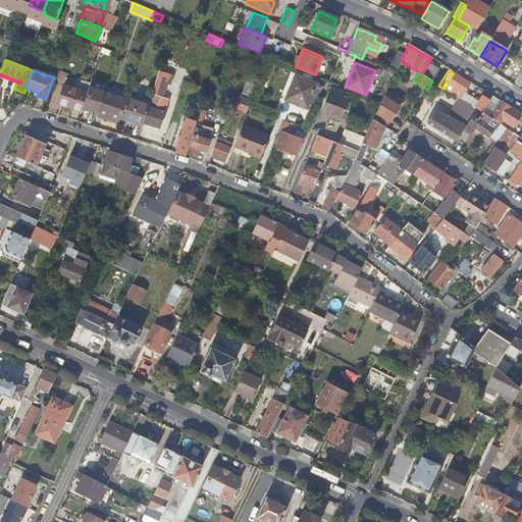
[(481,113),(489,101),(482,97),(478,102),(464,93),(469,85),(453,74),(445,89),(477,110),(481,113)]
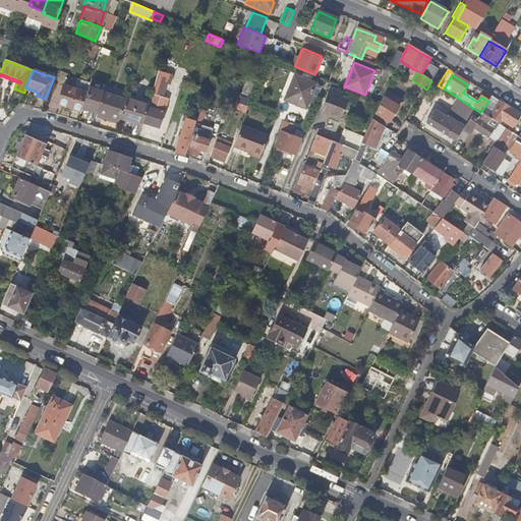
[(294,75),(284,101),(305,110),(316,84),(294,75)]
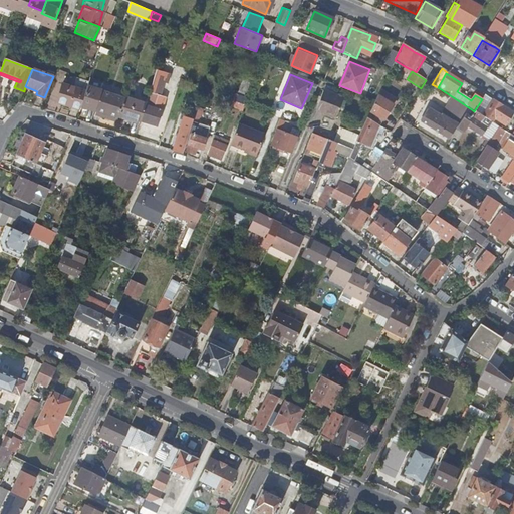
[(165,80),(155,76),(150,93),(160,95),(165,80)]
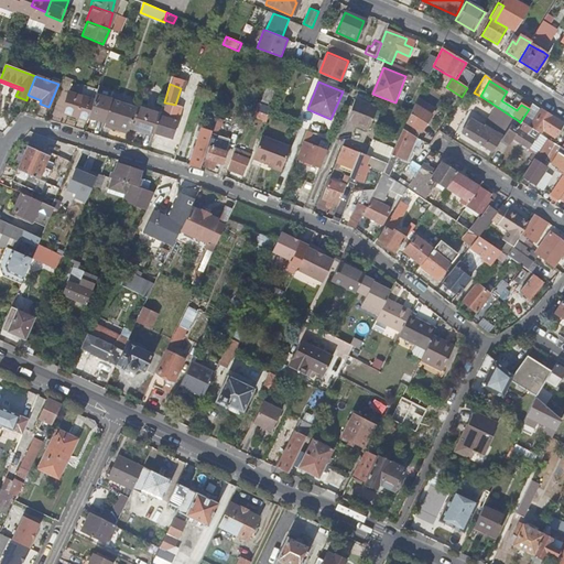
[(273,104),(277,89),(266,87),(263,101),(273,104)]
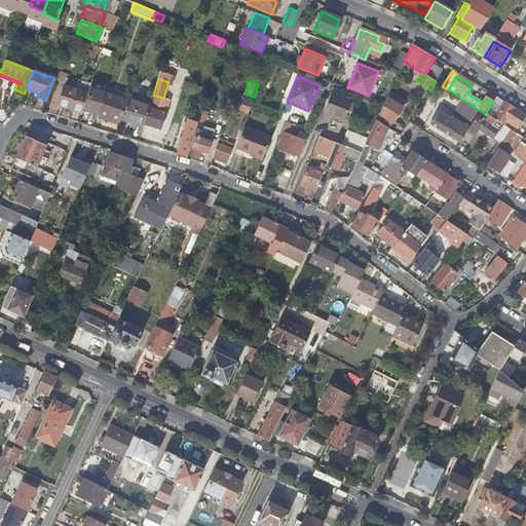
[(58,105),(81,112),(82,109),(88,94),(64,85),(58,105)]
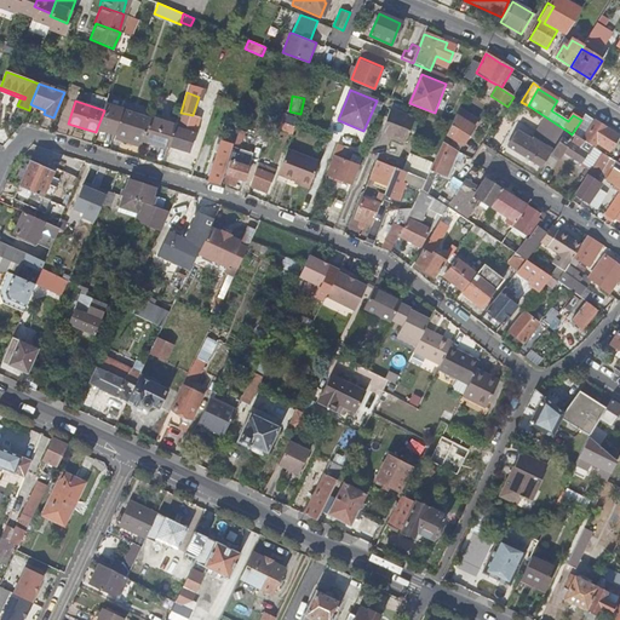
[(115,135),(122,109),(105,104),(104,110),(97,128),(115,135)]
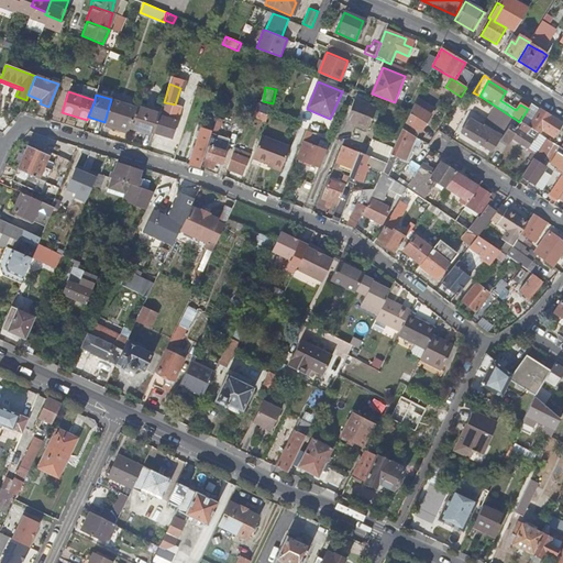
[(125,132),(128,133),(129,129),(136,108),(111,99),(105,122),(127,129),(125,132)]
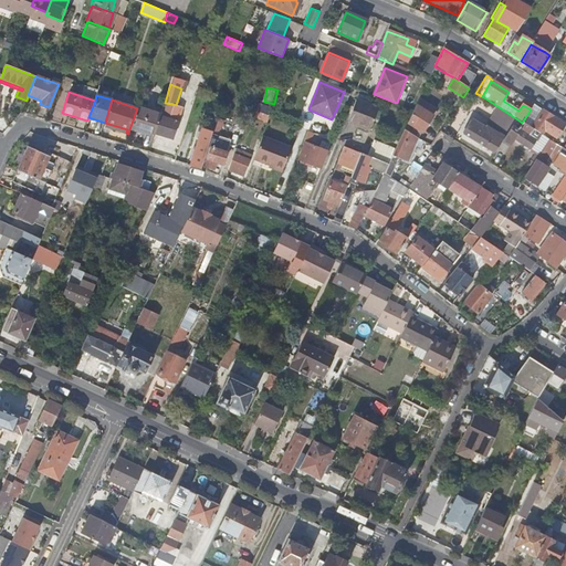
[(357,102),(348,122),(369,130),(378,109),(357,102)]
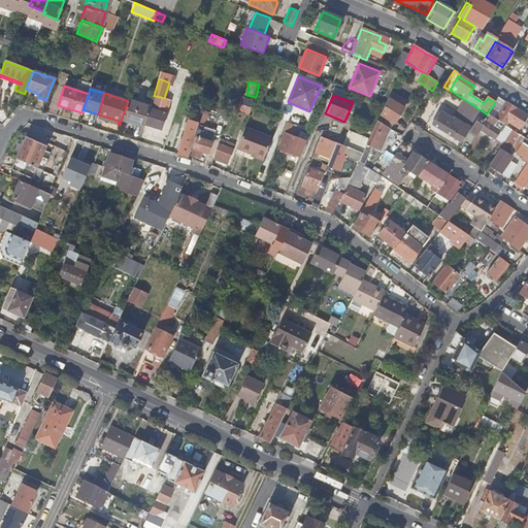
[(236,109),(250,116),(252,109),(255,102),(240,97),(236,109)]
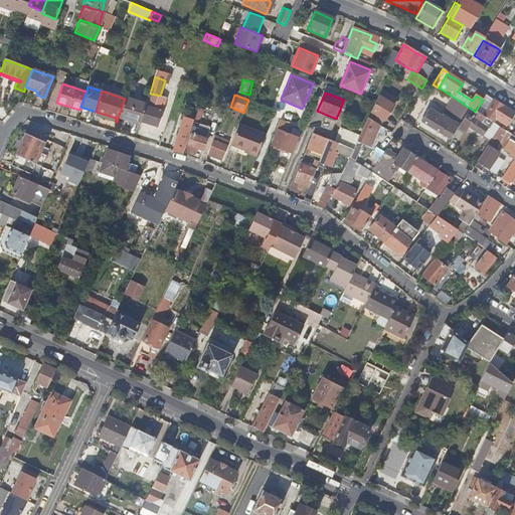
[(506,126),(514,114),(485,96),(483,100),(475,112),(485,118),(493,123),(495,119),(506,126)]
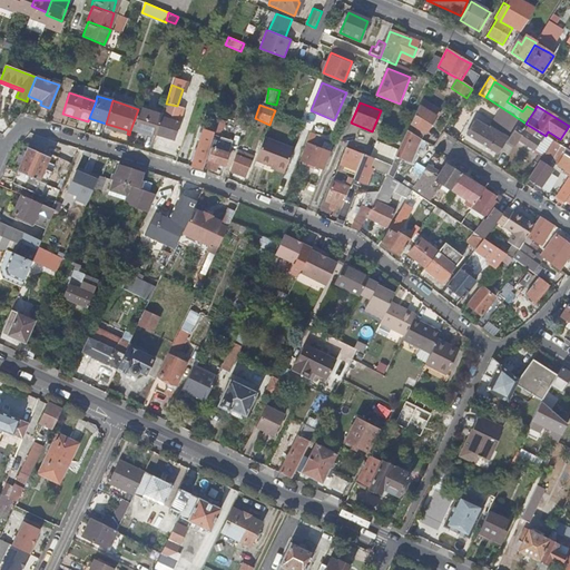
[(420,107),(416,114),(408,131),(421,139),(422,140),(435,117),(420,107)]
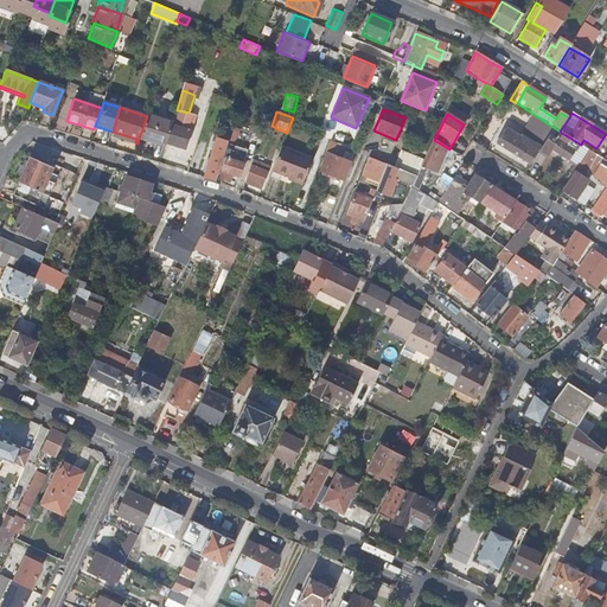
[(172,125),(173,123),(147,115),(147,116),(139,139),(165,147),(166,144),(172,125)]
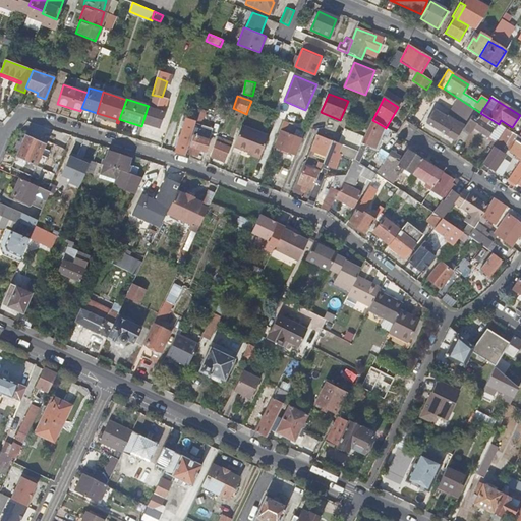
[(148,107),(142,123),(158,128),(163,112),(148,107)]
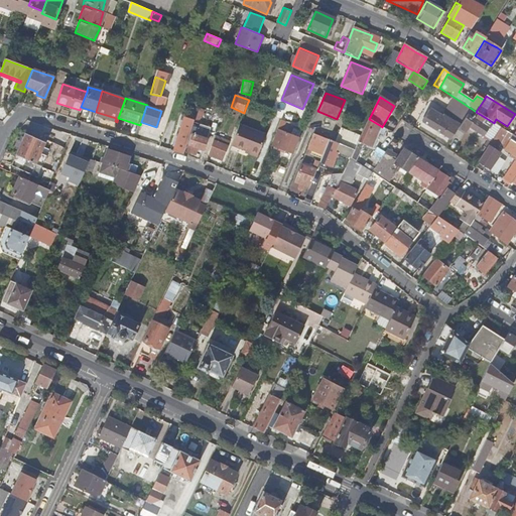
[(194,121),(200,124),(204,110),(201,109),(199,109),(194,121)]
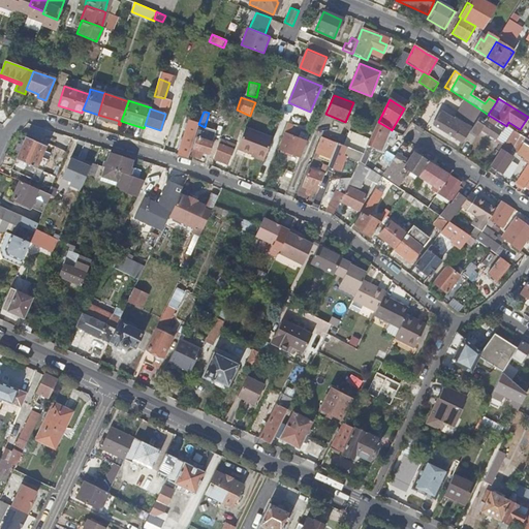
[(484,112),(475,123),(481,126),(479,129),(496,139),(500,133),(501,131),(499,130),(494,127),(498,121),(488,115),(484,112)]
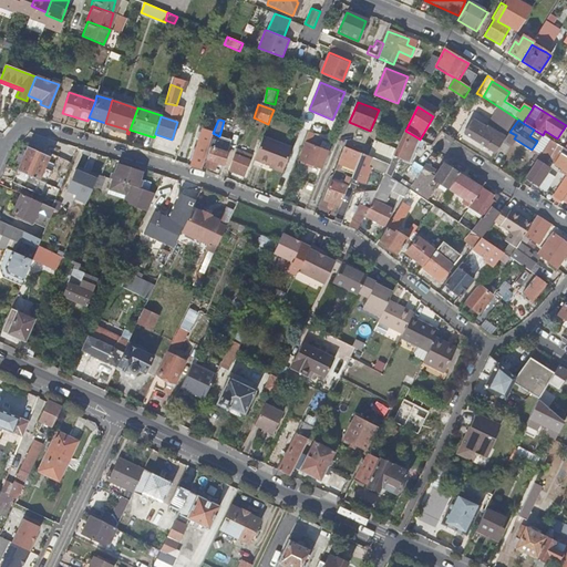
[(127,130),(105,123),(104,126),(126,133),(127,130)]
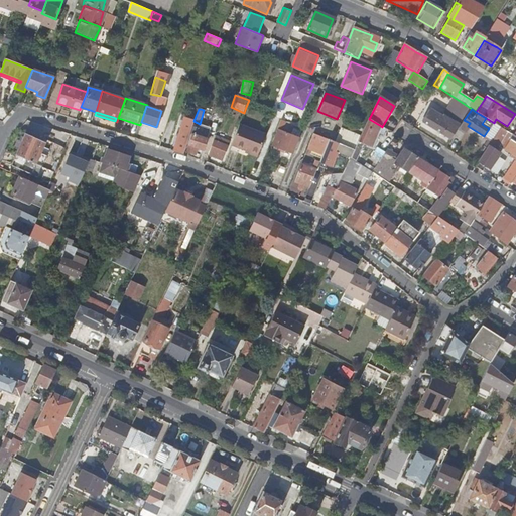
[(450,139),(458,129),(445,121),(443,123),(427,113),(421,123),(450,139)]
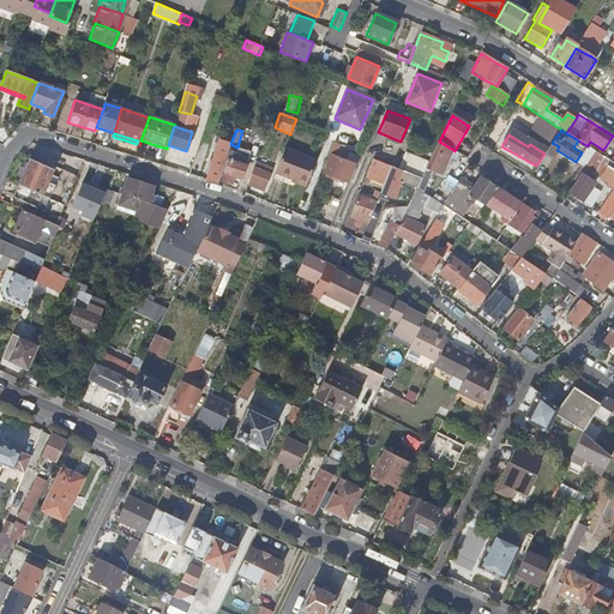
[(220,180),(230,144),(218,140),(206,180),(218,184),(220,180)]
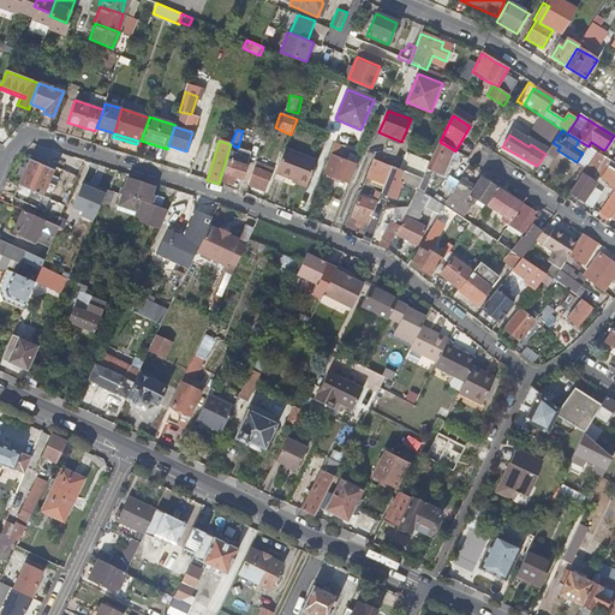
[(592,149),(589,147),(579,141),(574,148),(580,151),(583,153),(581,155),(577,162),(581,166),(592,149)]
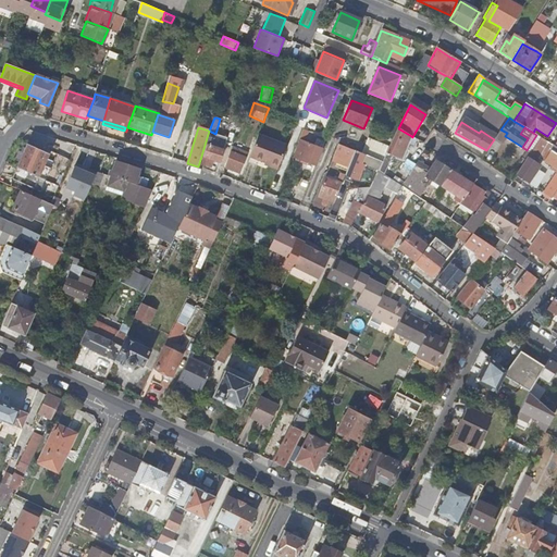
[(186,141),(189,131),(183,128),(178,139),(186,141)]
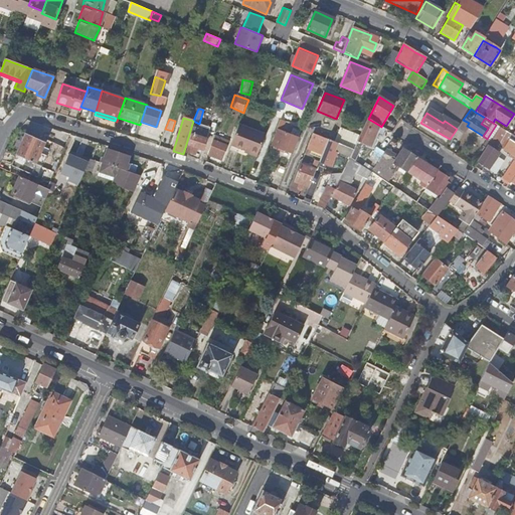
[(380,126),(368,119),(359,138),(358,142),(370,147),(380,126)]
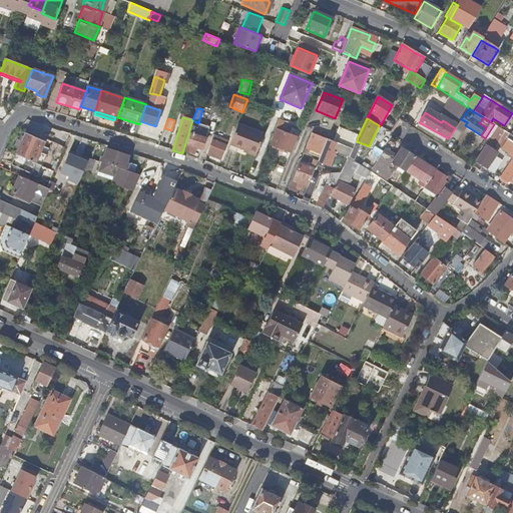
[(192,120),(183,150),(194,155),(194,153),(200,155),(210,128),(198,123),(192,120)]
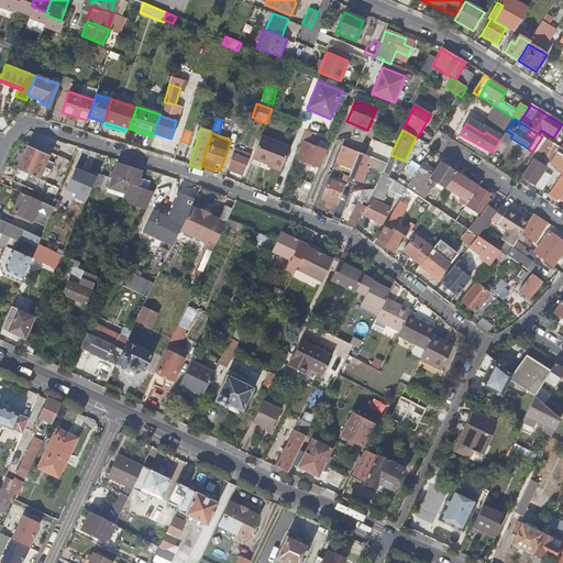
[(312,134),(308,132),(297,159),(319,168),(323,157),(310,152),(312,146),(308,144),(312,134)]
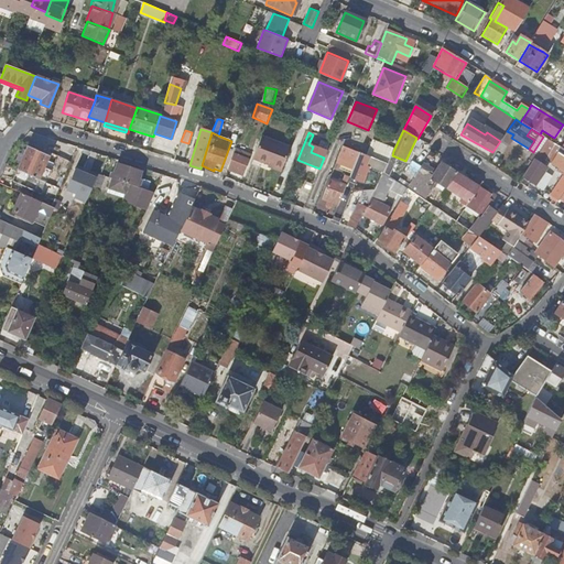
[(548,140),(543,137),(533,152),(538,155),(548,140)]
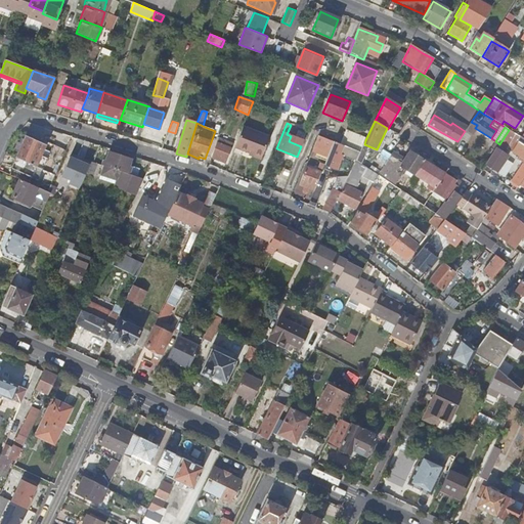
[(243,128),(234,148),(252,155),(252,157),(261,161),(269,138),(243,128)]
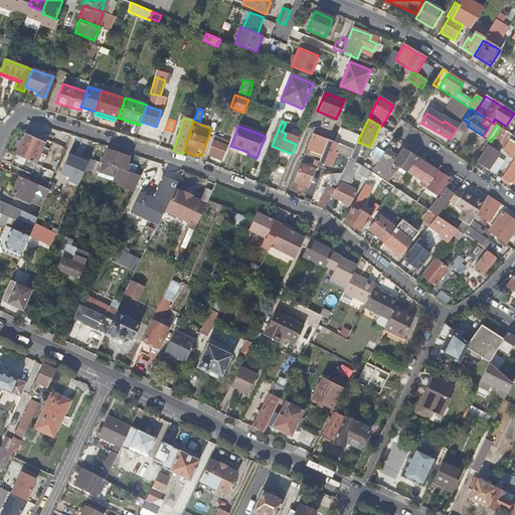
[(358,142),(359,138),(340,130),(335,143),(353,150),(358,142)]
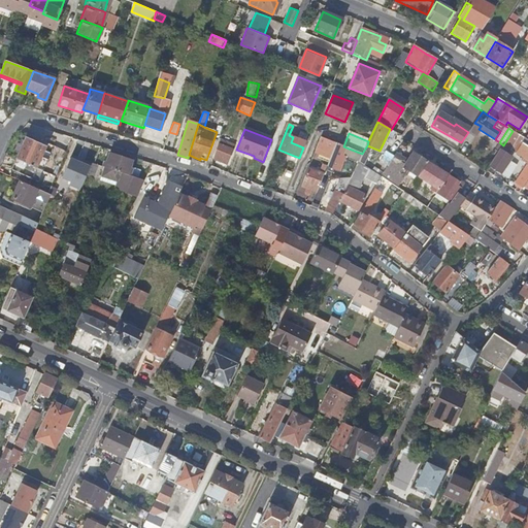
[(527,140),(525,138),(524,138),(521,136),(518,140),(510,135),(490,166),(499,171),(509,156),(507,154),(510,149),(515,152),(521,142),(521,143),(523,144),(518,153),(527,160),(527,140)]
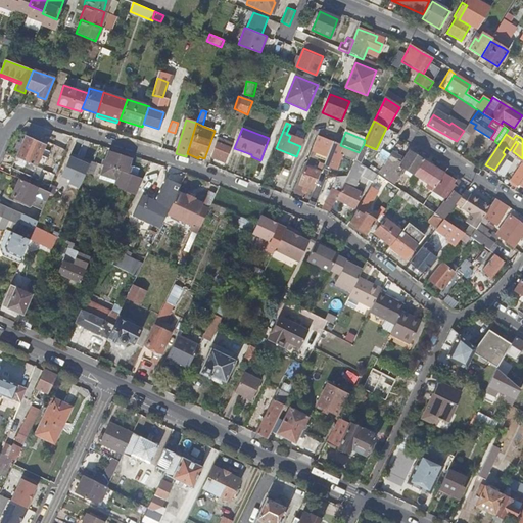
[(31,177),(45,144),(24,135),(10,168),(31,177)]
